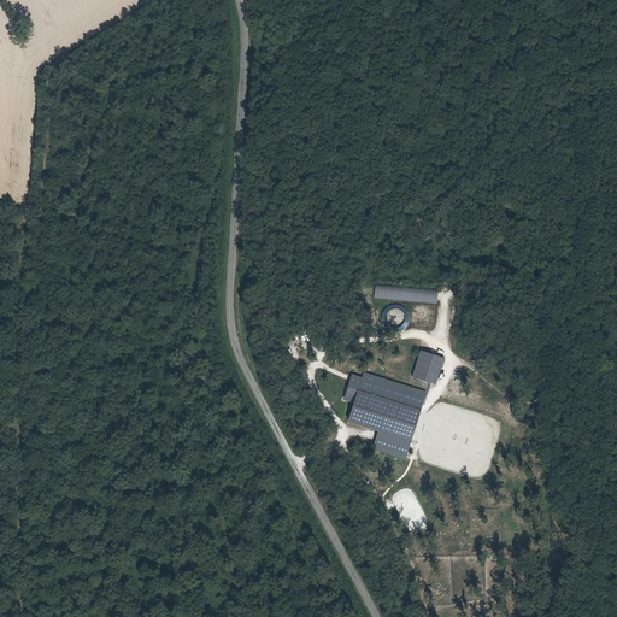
[(436,303),(438,289),(375,286),(374,299),(436,303)]
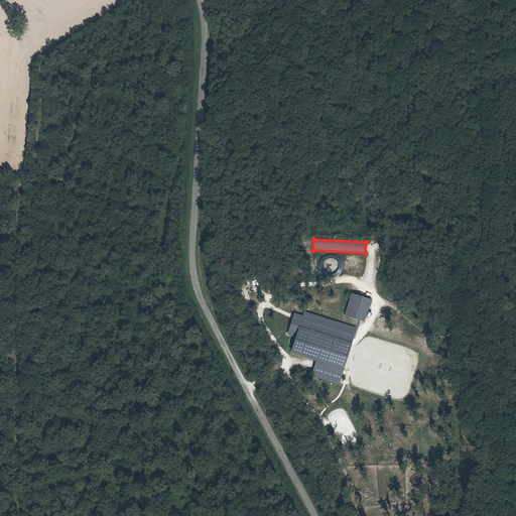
[(352,293),(345,315),(364,321),(371,299),(352,293)]
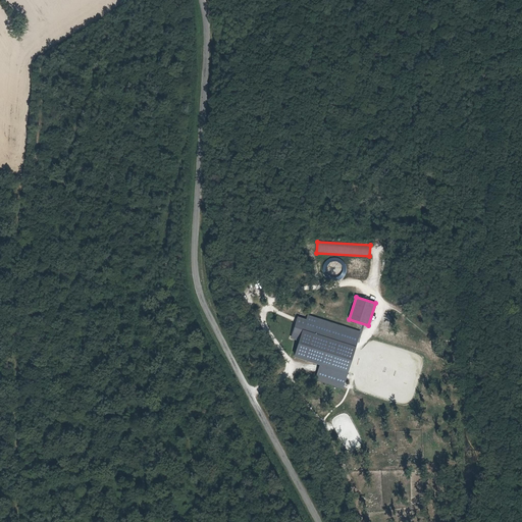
[(306,321),(303,330),(355,347),(359,332),(308,316),(306,321)]
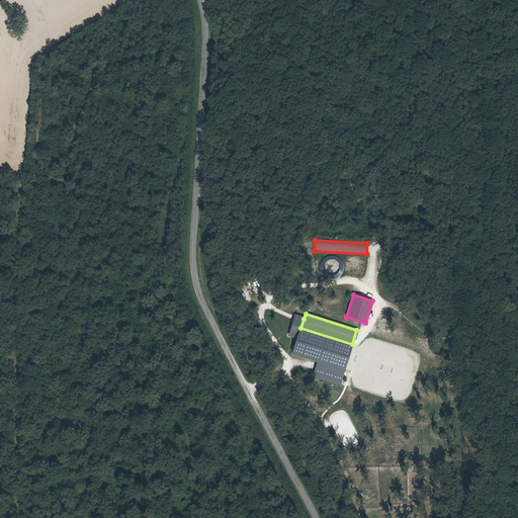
[(300,328),(304,319),(295,316),(289,335),(298,338),(292,354),(319,362),(344,370),(352,344),(300,328)]
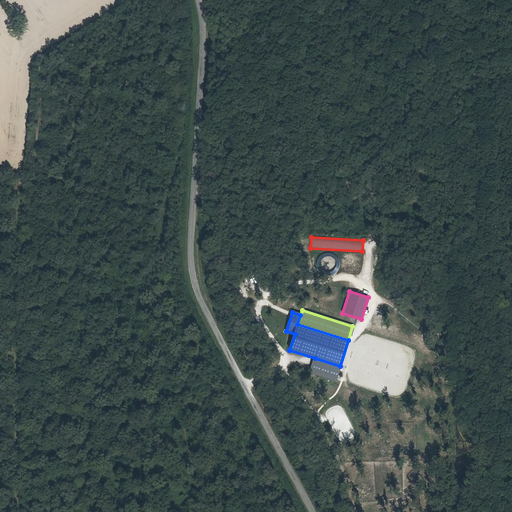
[(340,366),(315,358),(310,372),(335,380),(340,366)]
